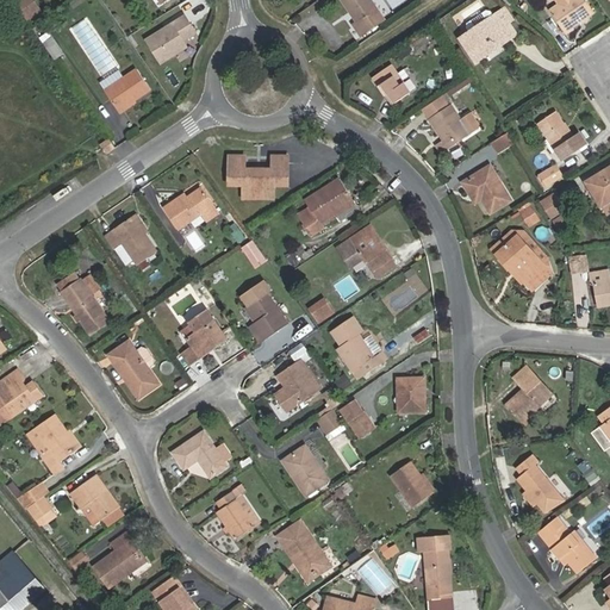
[(23,0),(17,5),(26,18),(39,8),(33,0),(23,0)]
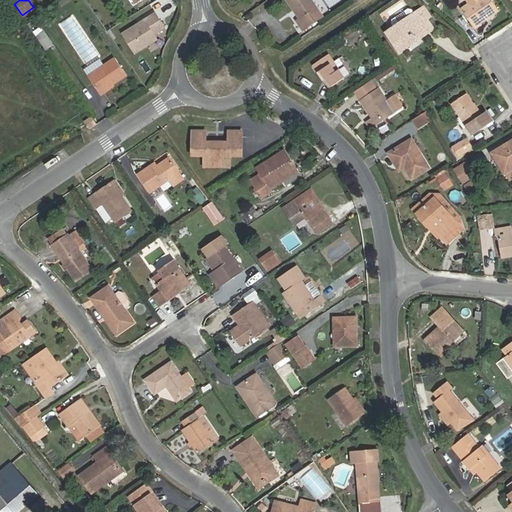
[(311,0),(286,0),(301,21),(298,23),(304,31),(324,17),(311,0)]
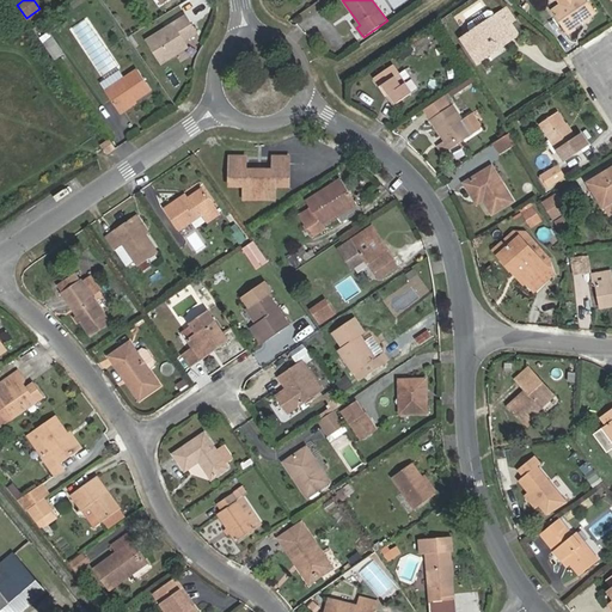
[(558,0),(562,5),(551,11),(565,32),(595,12),(587,0),(558,0)]
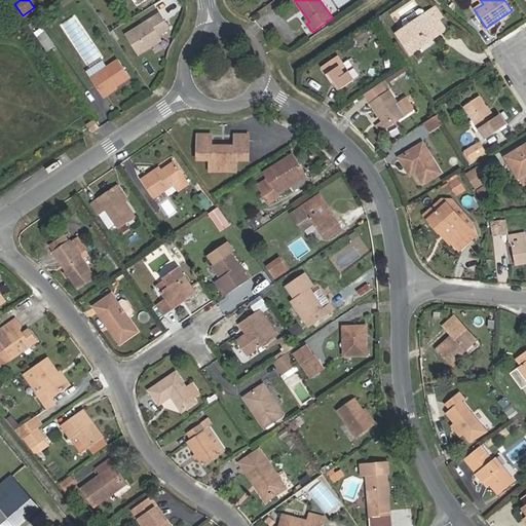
[(447,30),(433,9),(426,13),(421,6),(400,21),(405,29),(397,34),(411,53),(419,48),(416,45),(435,33),(437,37),(447,30)]
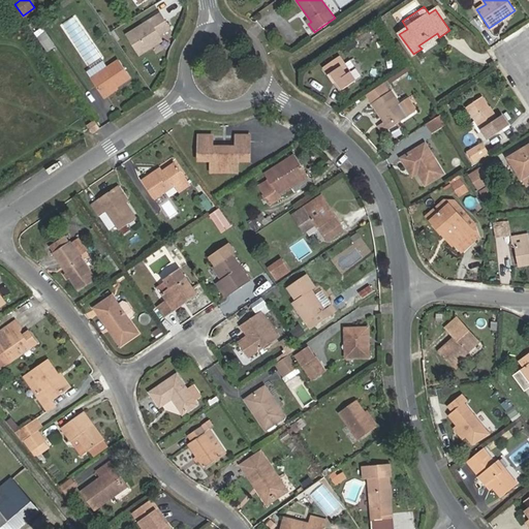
[(439,6),(435,9),(449,30),(454,27),(439,6)]
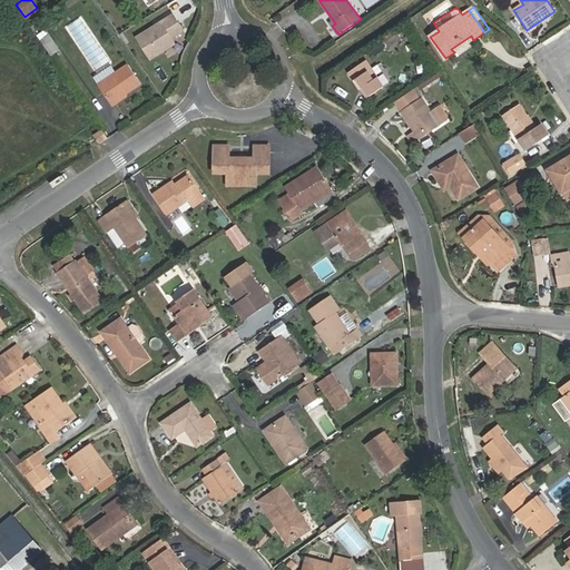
[(151,59),(190,36),(175,11),(137,35),(151,59)]
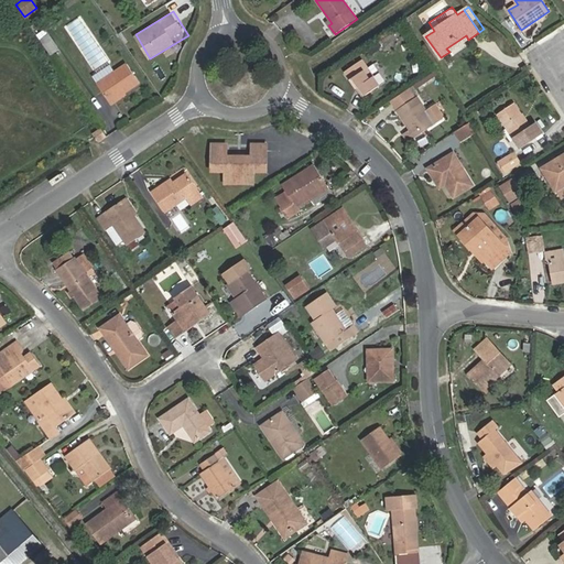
[(41,40),(51,55),(58,50),(49,34),(41,40)]
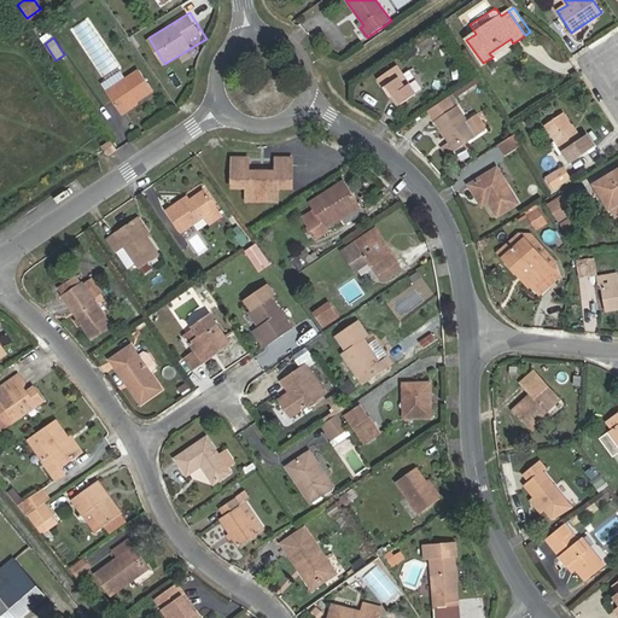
[(404,74),(397,65),(379,79),(391,97),(394,95),(401,105),(417,94),(409,85),(407,86),(401,76),(404,74)]
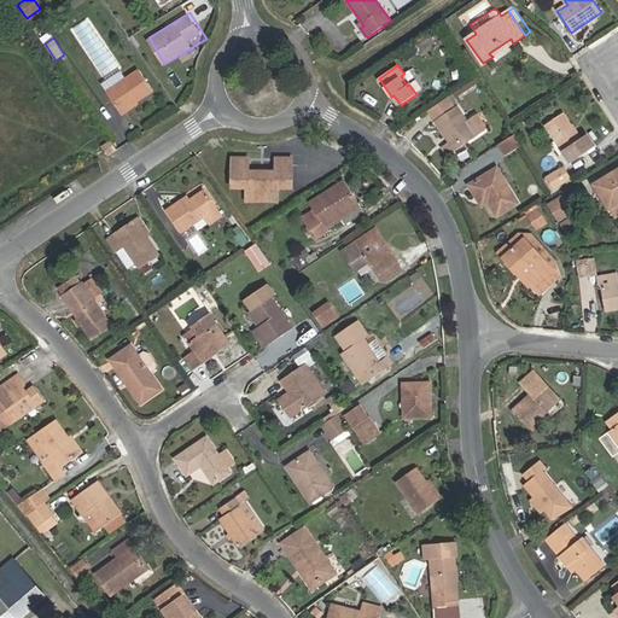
[(139,70),(106,91),(118,110),(135,99),(136,101),(152,91),(139,70)]
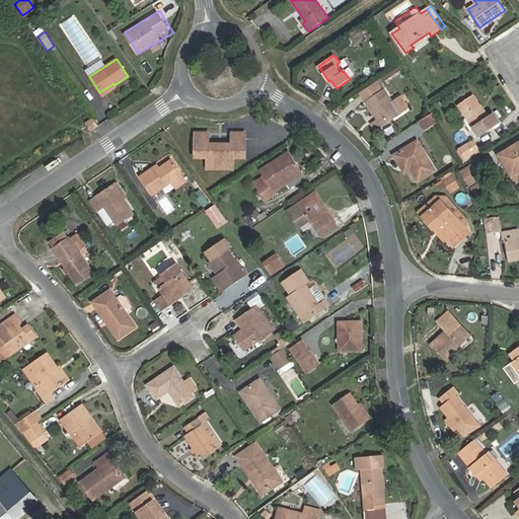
[(376,82),(361,92),(366,100),(378,119),(371,123),(376,130),(400,114),(383,89),(382,90),(376,82)]
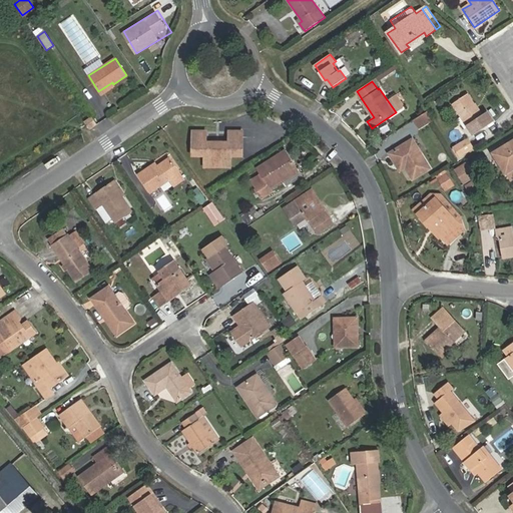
[(494,122),(487,112),(482,116),(468,94),(453,104),(474,135),(494,122)]
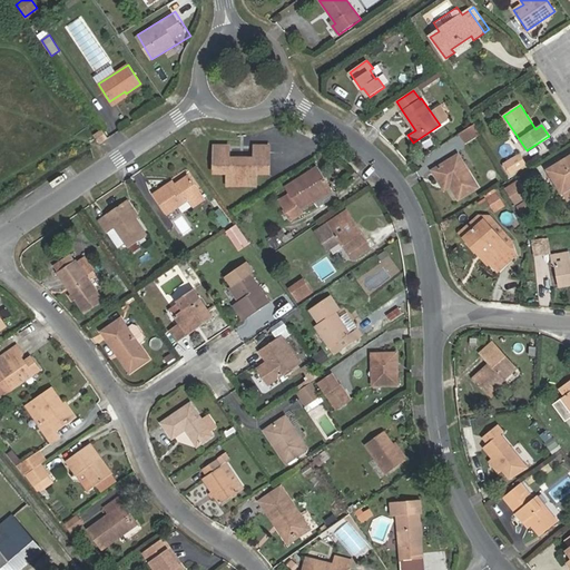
[(480,133),(474,125),(461,133),(467,141),(480,133)]
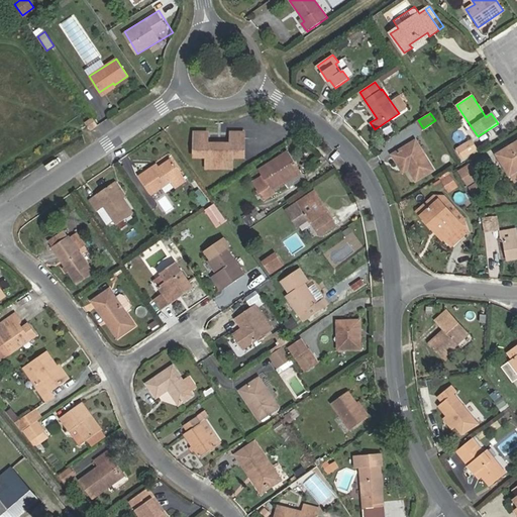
[(85,123),(90,131),(98,126),(92,118),(85,123)]
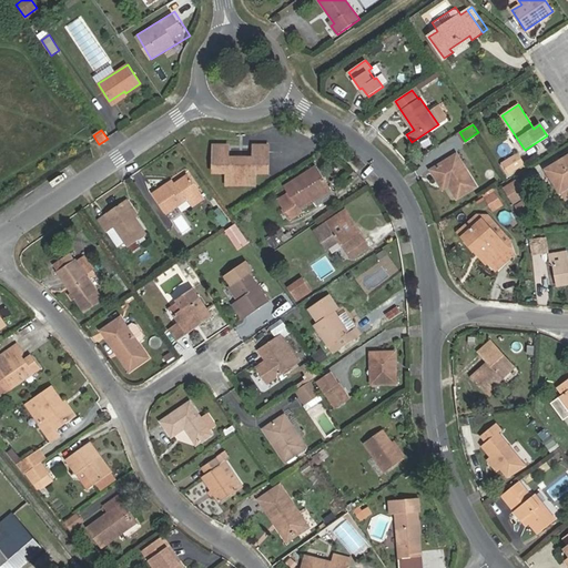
[(227,173),(226,185),(255,185),(256,173),(269,173),(269,145),(254,144),(254,156),(230,156),(229,145),(214,144),(213,173),(227,173)]
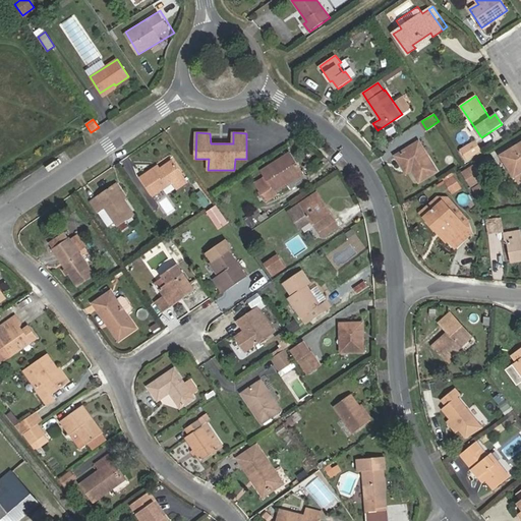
[(438,171),(419,141),(396,156),(404,168),(410,165),(419,182),(438,171)]
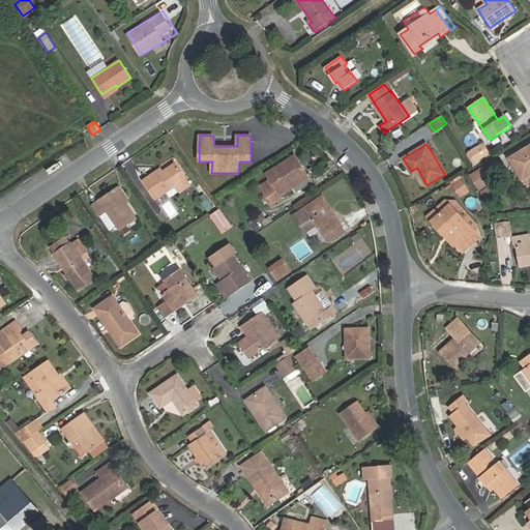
[(476,162),(489,153),(483,144),(470,151),(476,162)]
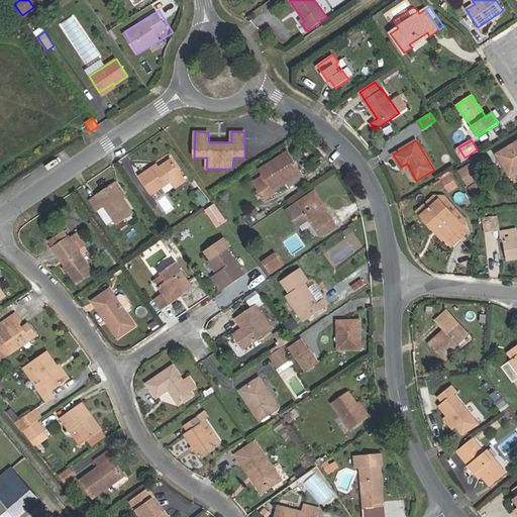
[(516,141),(498,153),(510,175),(516,171),(516,141)]
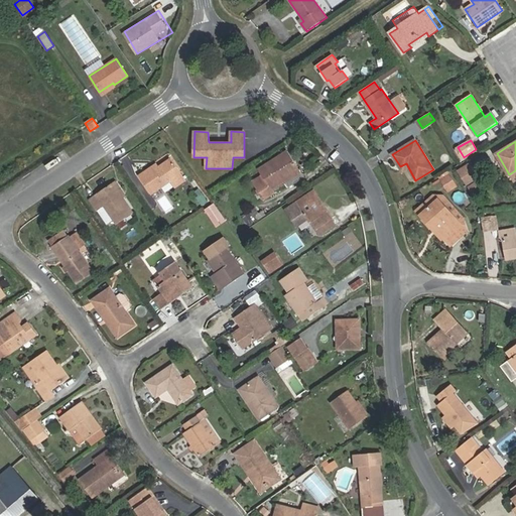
[(287,150),(258,169),(265,180),(255,187),(263,200),(274,192),(272,189),(300,170),(287,150)]
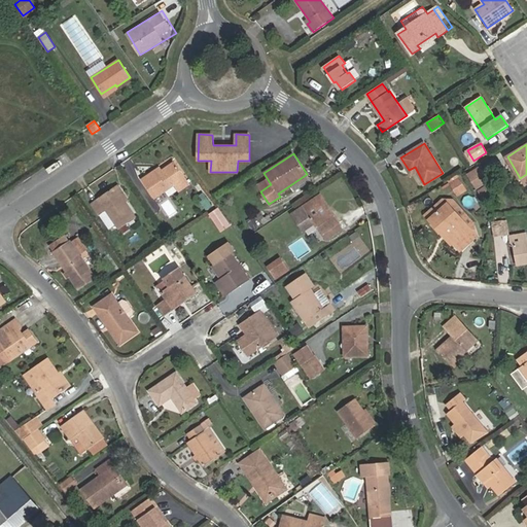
[(155,199),(175,186),(179,192),(190,184),(175,162),(159,173),(156,169),(142,180),(155,199)]
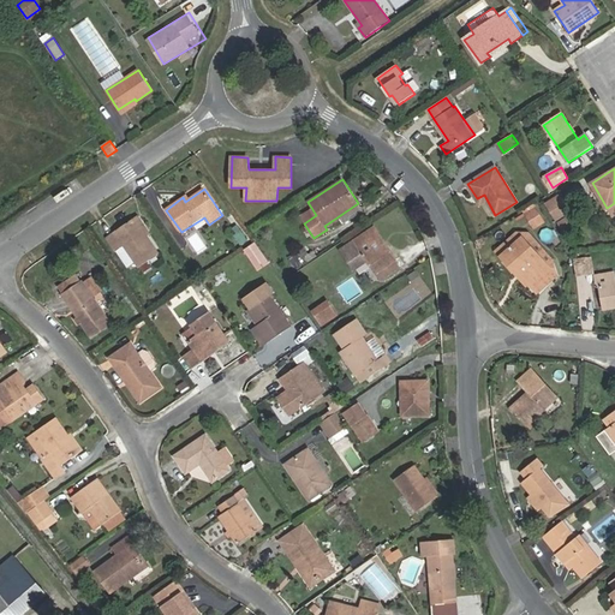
[(548,203),(557,219),(571,212),(561,195),(548,203)]
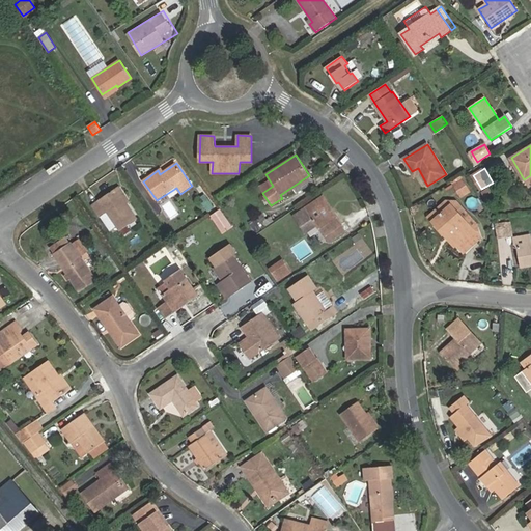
[(458,189),(463,195),(470,190),(464,178),(453,185),(456,190),(458,189)]
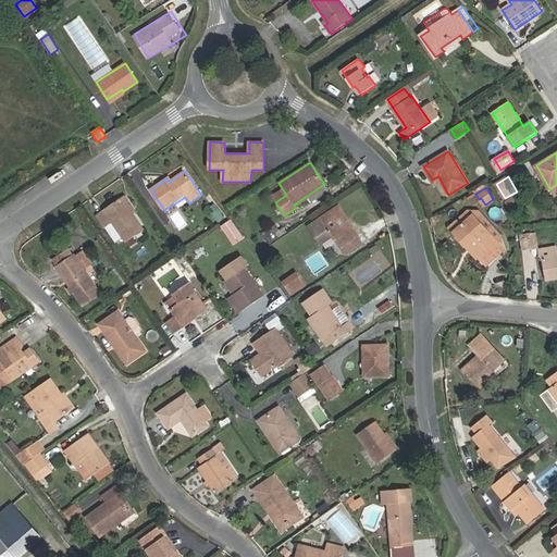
[(145,231),(122,197),(96,215),(104,229),(113,223),(126,243),(145,231)]
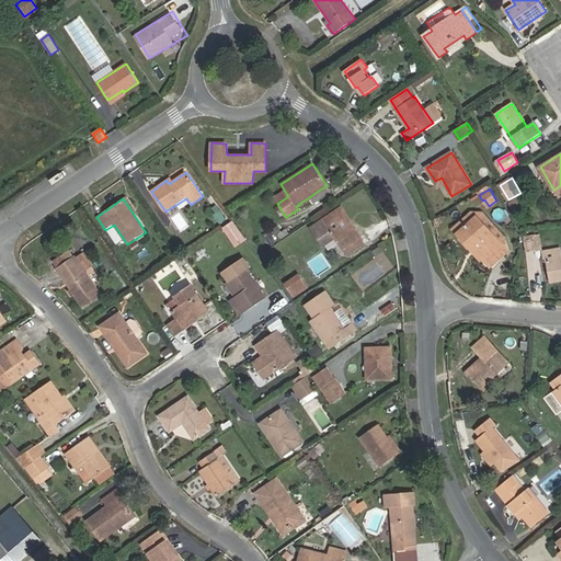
[(340,207),(323,218),(327,222),(341,213),(352,228),(354,227),(340,207)]
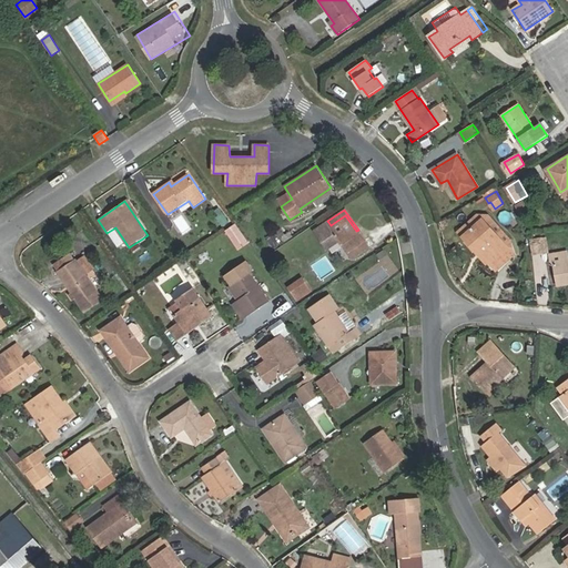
[(315,230),(327,247),(338,239),(352,256),(368,245),(363,239),(364,237),(358,230),(356,231),(345,215),(331,225),(327,221),(315,230)]
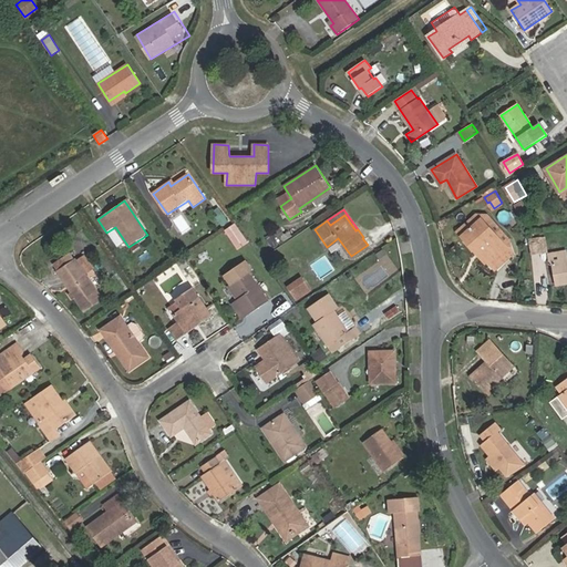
[(507,249),(480,218),(463,234),(476,249),(478,246),(492,263),(507,249)]
